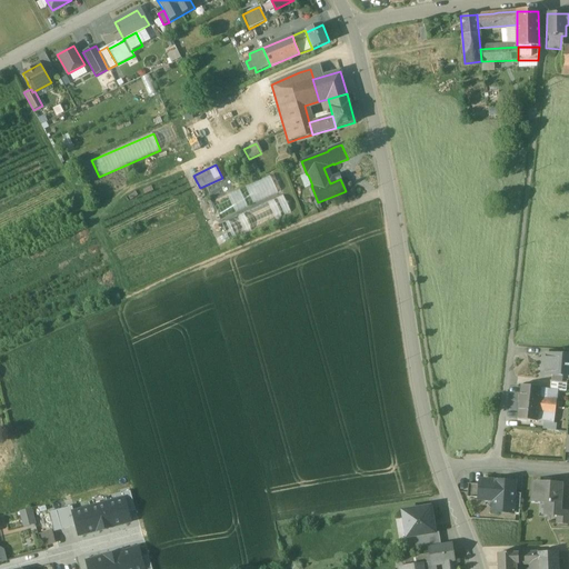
[(270,175),(246,188),(255,203),(279,191),(270,175)]
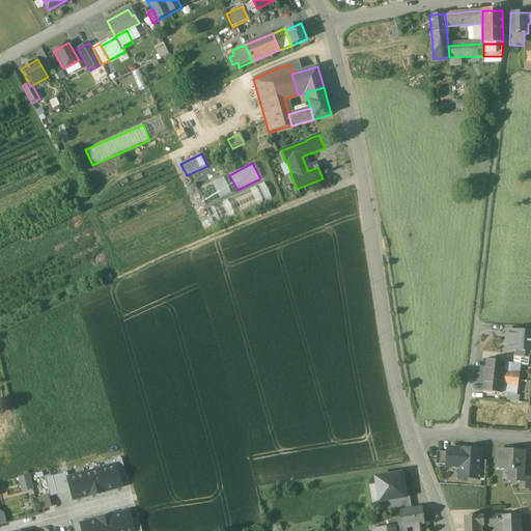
[(228,174),(213,180),(220,197),(234,192),(228,174)]
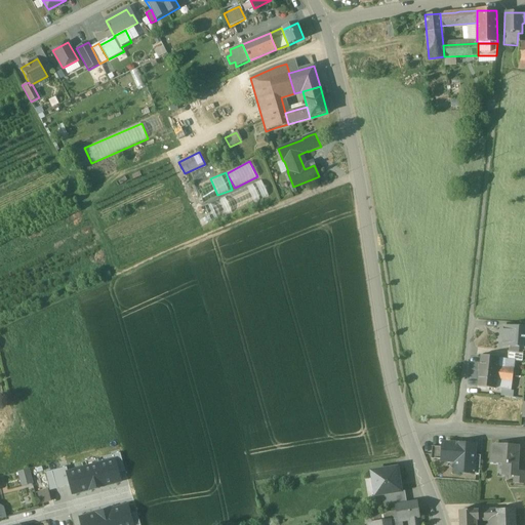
[(211,196),(216,194),(210,182),(206,184),(211,196)]
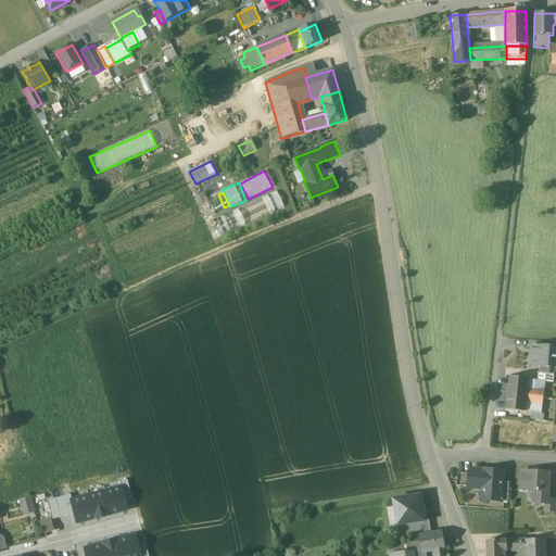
[(555,348),(551,348),(531,345),(530,366),(551,367),(551,359),(555,359),(555,348)]
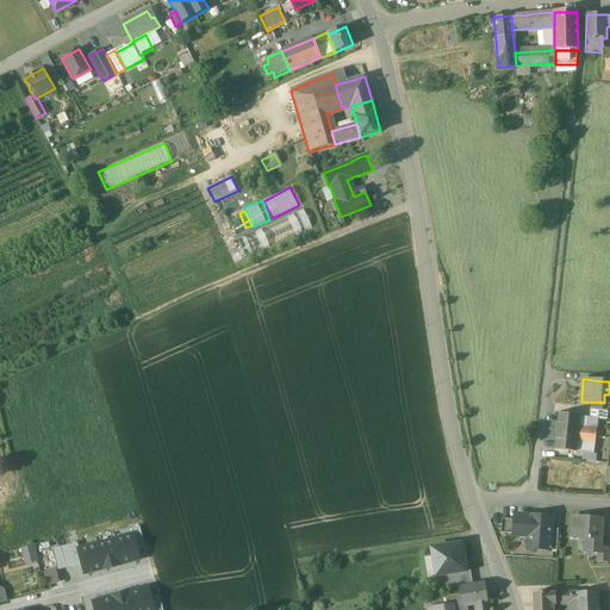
[(607,410),(592,409),(591,417),(598,418),(607,419),(607,410)]
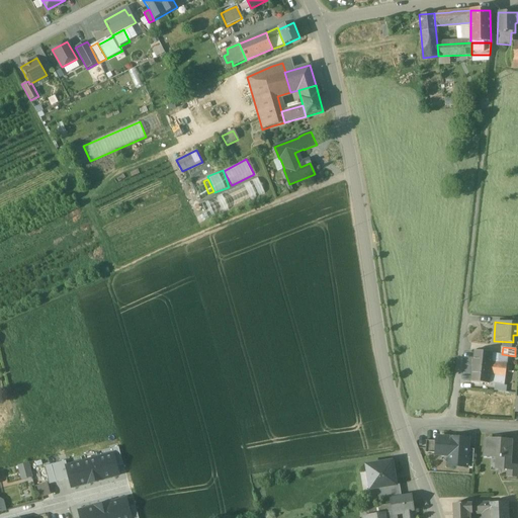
[(492,353),(475,351),(472,366),(491,368),(491,362),(492,353)]
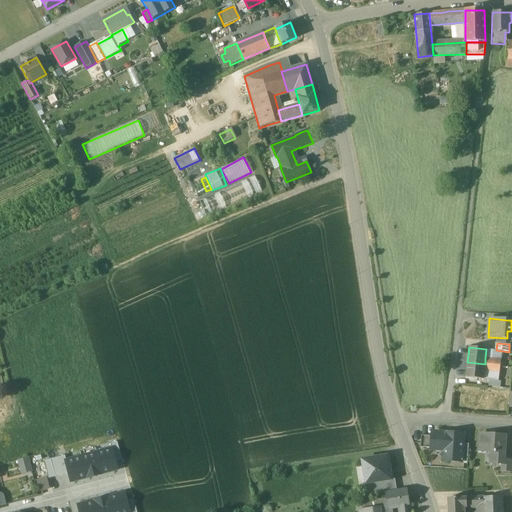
[(496,350),(486,349),(485,358),(501,360),(502,351),(496,350)]
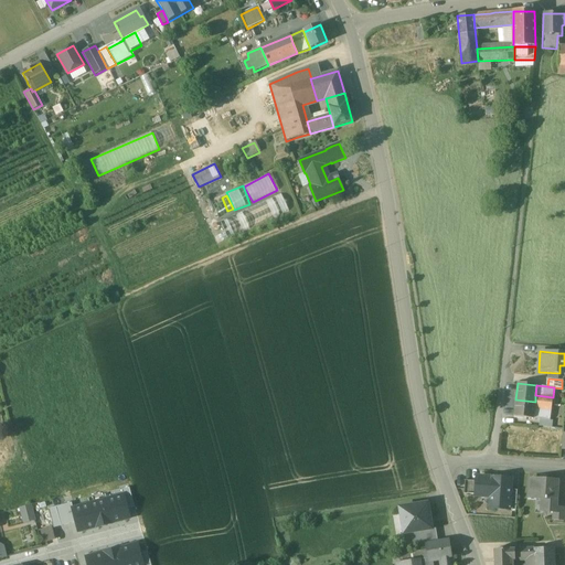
[(535,402),(515,400),(513,416),(533,418),(534,408),(535,402)]
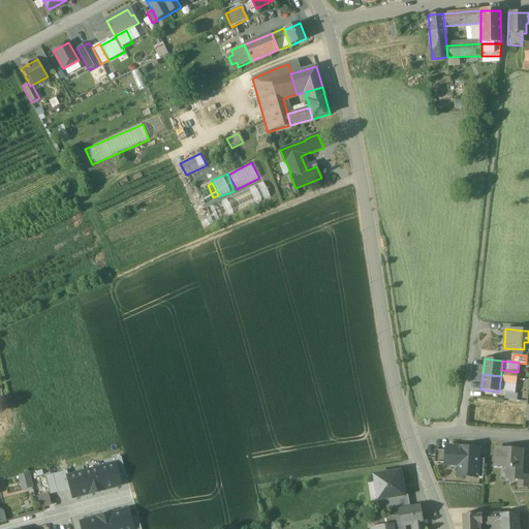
[(517,378),(501,376),(500,382),(517,384),(517,383),(517,378)]
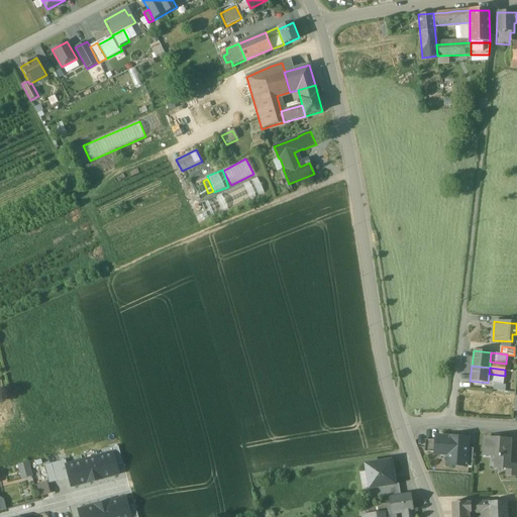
[(505,376),(489,374),(488,383),(494,384),(504,385),(505,376)]
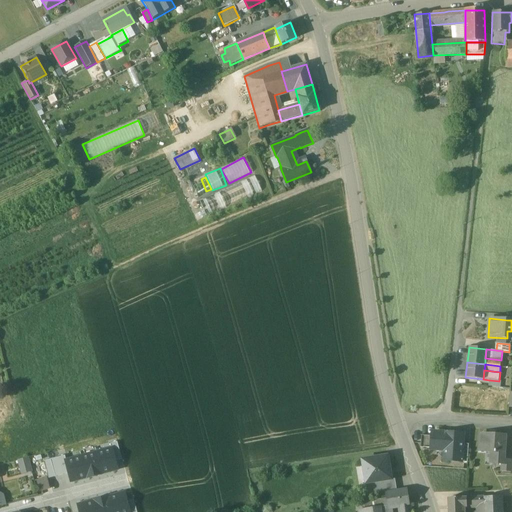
[(444,460),(461,461),(462,445),(463,434),(434,433),(434,437),(433,449),(433,450),(445,451),(444,460)]
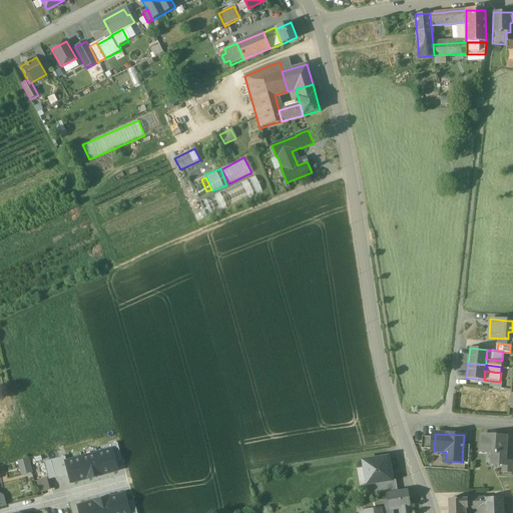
[(495,437),(480,436),(480,450),(494,451),(493,464),(503,465),(504,465),(504,460),(506,437),(495,436),(495,437)]
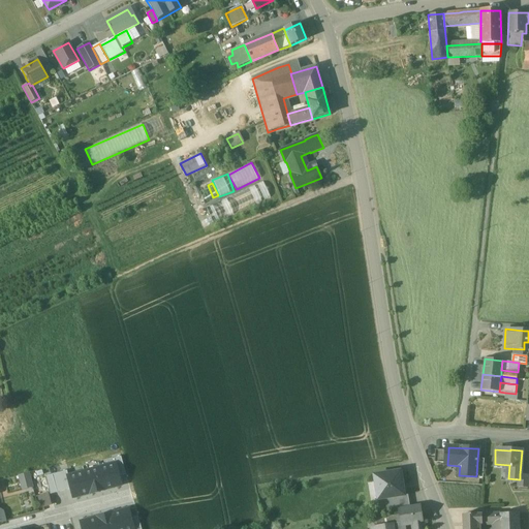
[(435,463),(447,464),(448,452),(436,452),(435,463)]
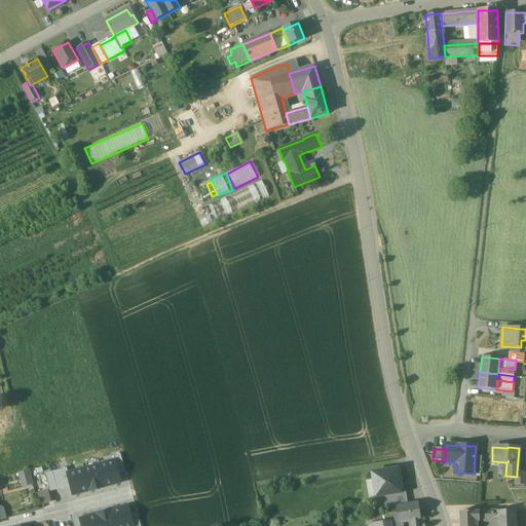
[(125,472),(120,454),(113,456),(115,460),(118,474),(125,472)]
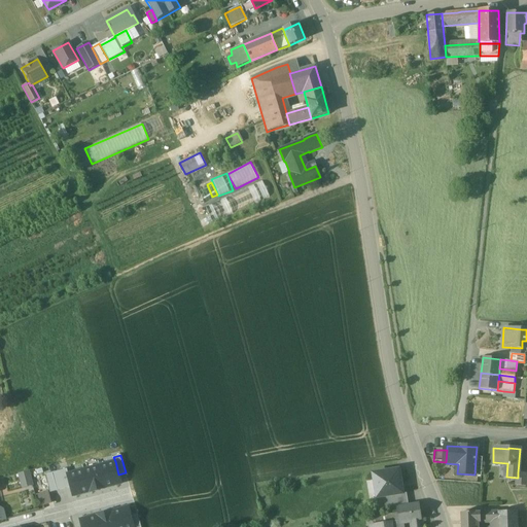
[(115,461),(68,475),(67,475),(71,487),(73,495),(120,482),(118,475),(115,461)]
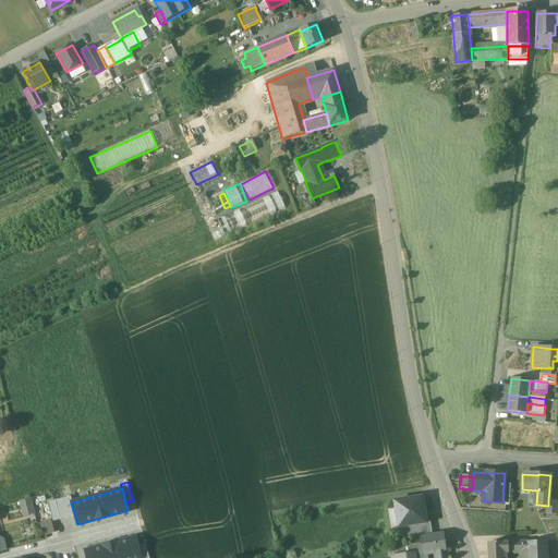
[(60,519),(75,516),(71,502),(72,502),(70,497),(55,500),(60,519)]
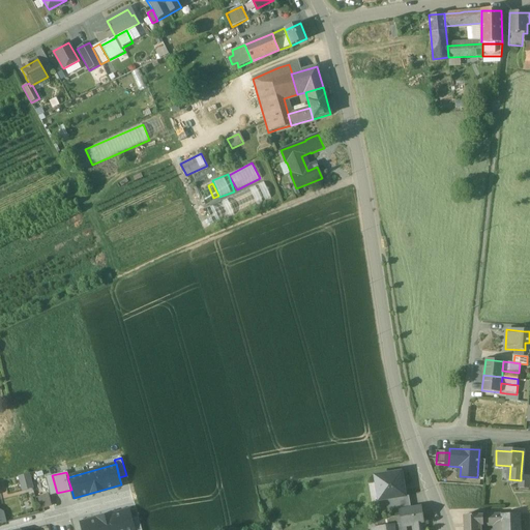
[(402,472),(375,476),(379,501),(405,497),(405,496),(402,472)]
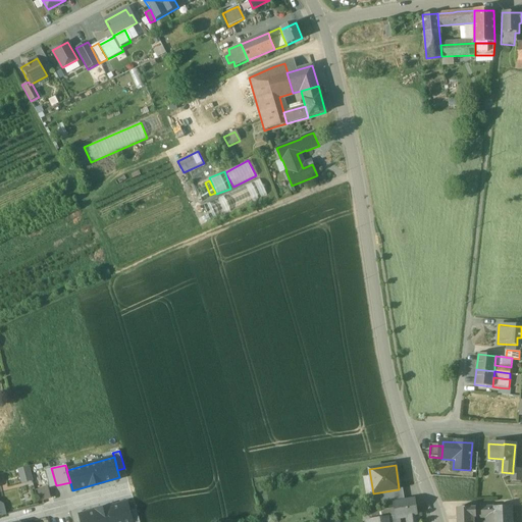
[(33,480),(30,468),(19,470),(22,482),(33,480)]
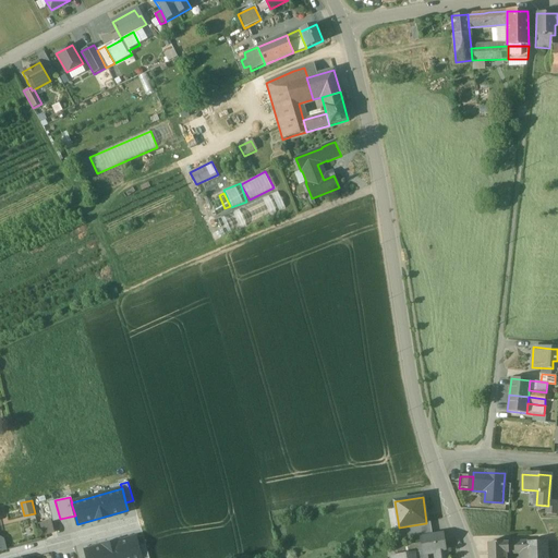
[(53,522),(60,519),(55,500),(48,502),(53,522)]
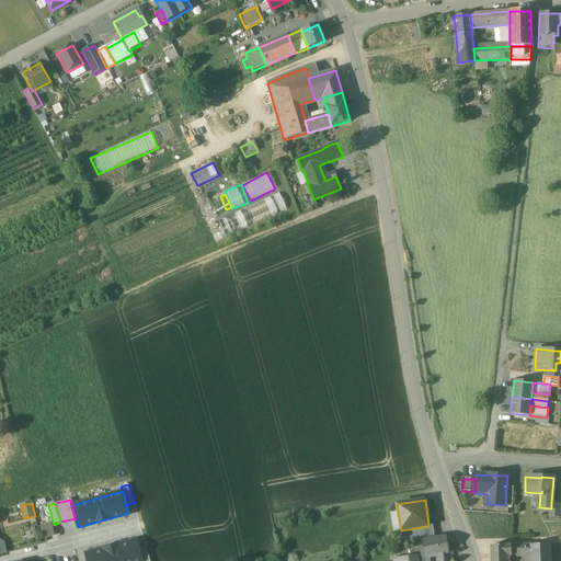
[(560,503),(551,503),(551,508),(550,508),(549,517),(560,517),(560,503)]
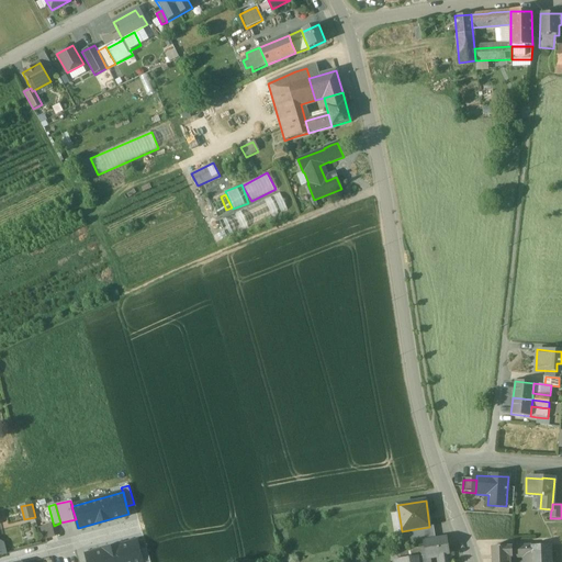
[(37,528),(41,541),(55,537),(52,525),(37,528)]
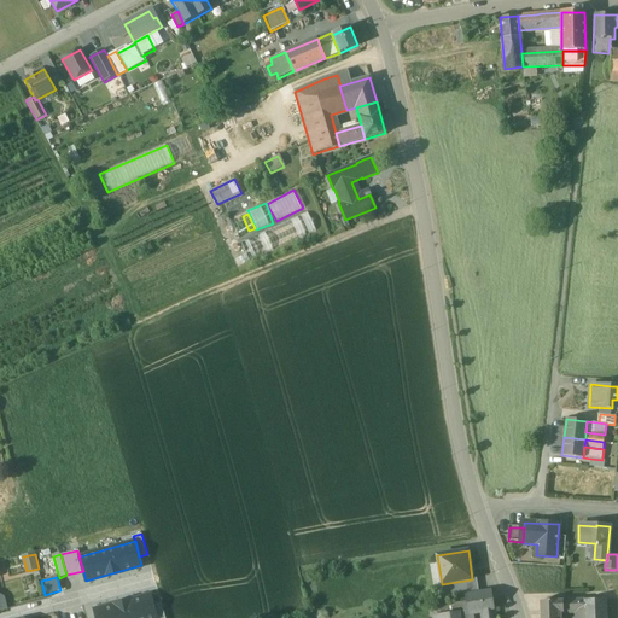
[(472,579),(442,584),(443,599),(466,595),(479,593),(477,577),(472,578),(472,579)]
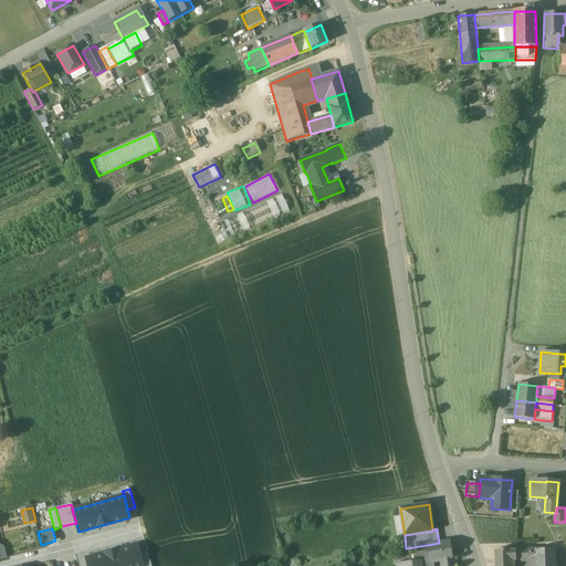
[(439,543),(427,545),(428,553),(404,556),(405,564),(421,561),(421,562),(430,561),(430,562),(443,559),(443,565),(453,565),(450,541),(439,543)]
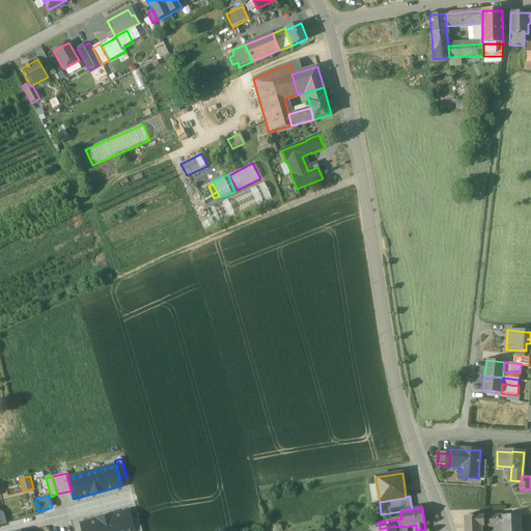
[(81,530),(135,530),(132,520),(130,509),(80,523),(81,530)]
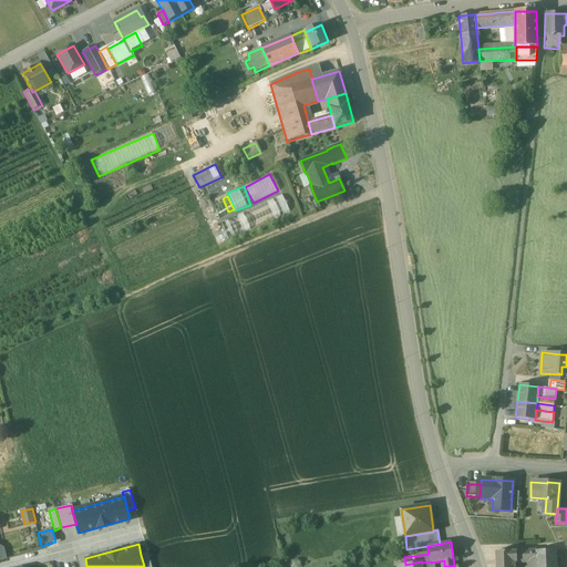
[(555,566),(555,549),(536,550),(536,562),(536,566),(555,566)]
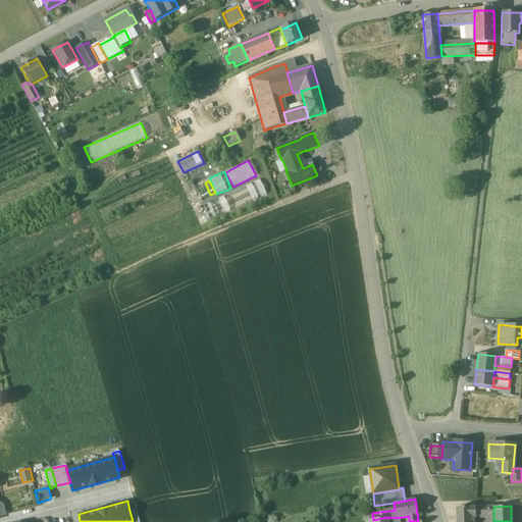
[(484,507),(476,508),(476,516),(484,516),(484,507)]
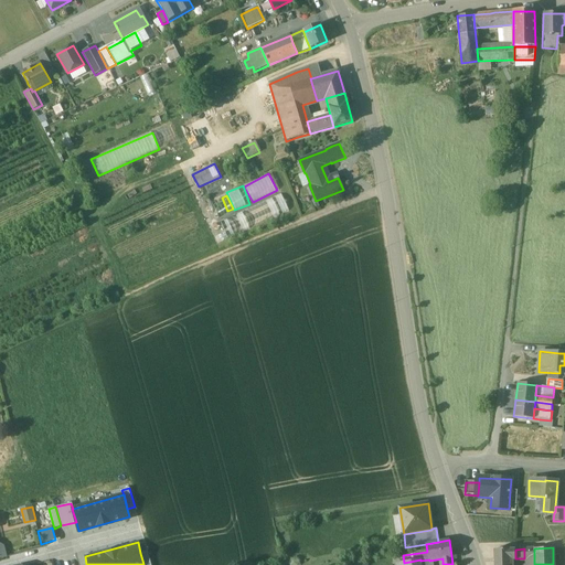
[(534,548),(524,548),(524,558),(531,558),(534,557),(534,548)]
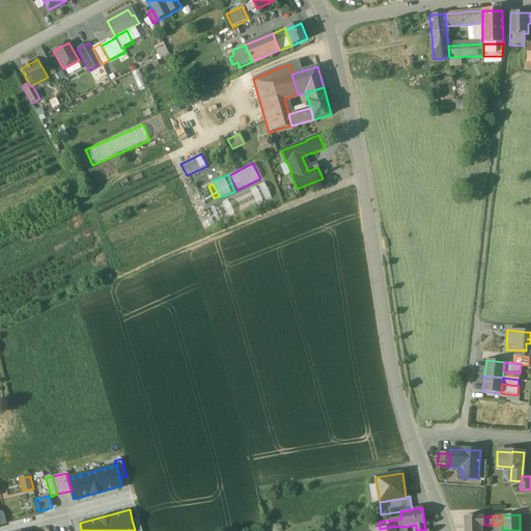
[(484,516),(465,516),(465,530),(479,530),(479,525),(484,525),(484,516)]
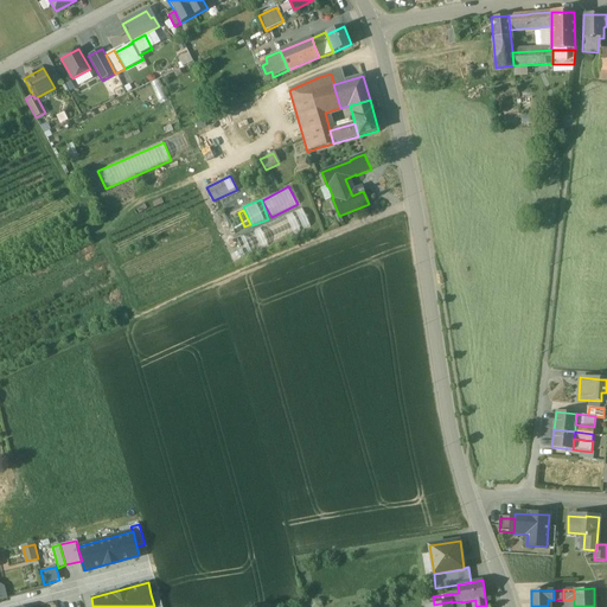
[(161,606),(158,592),(151,594),(154,606),(161,606)]
